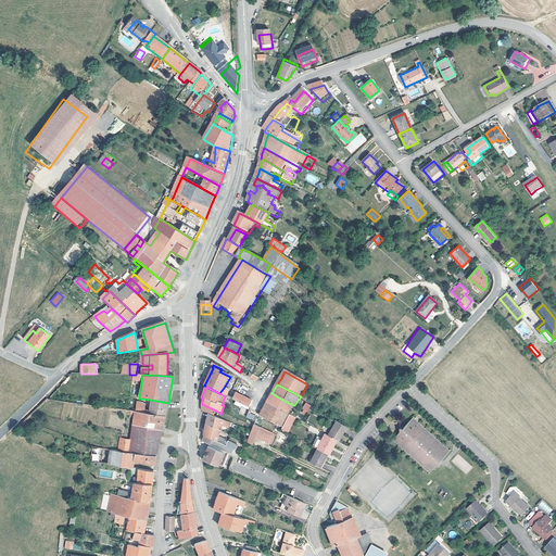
[(225,396),(226,396),(228,390),(224,388),(219,393),(225,396)]
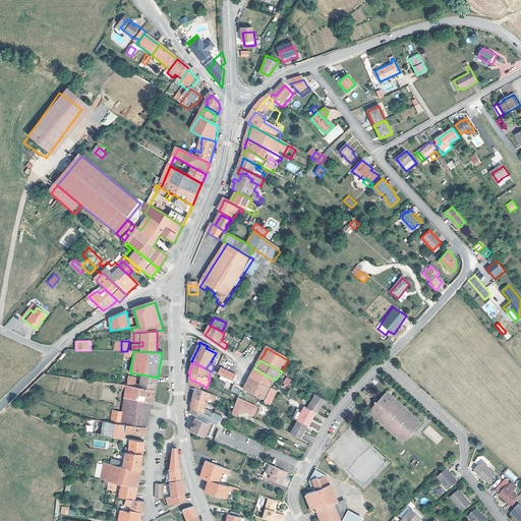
[(217,377),(232,382),(235,377),(222,368),(217,377)]
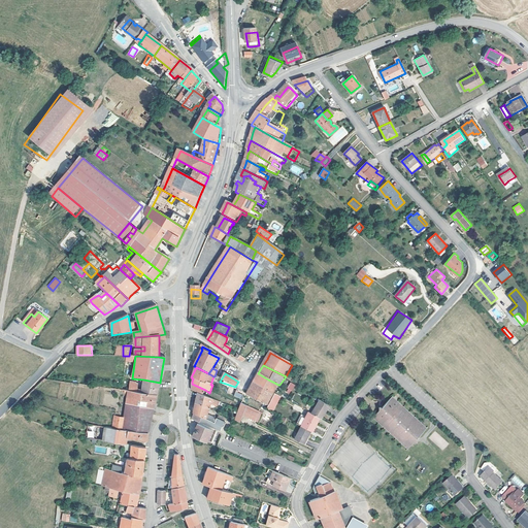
[(252,383),(262,388),(268,380),(258,373),(256,376),(254,380),(252,383)]
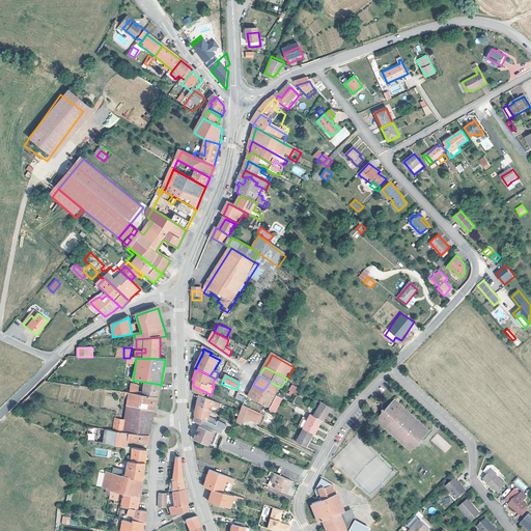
[(143,395),(158,397),(159,391),(161,385),(144,382),(143,392),(143,395)]
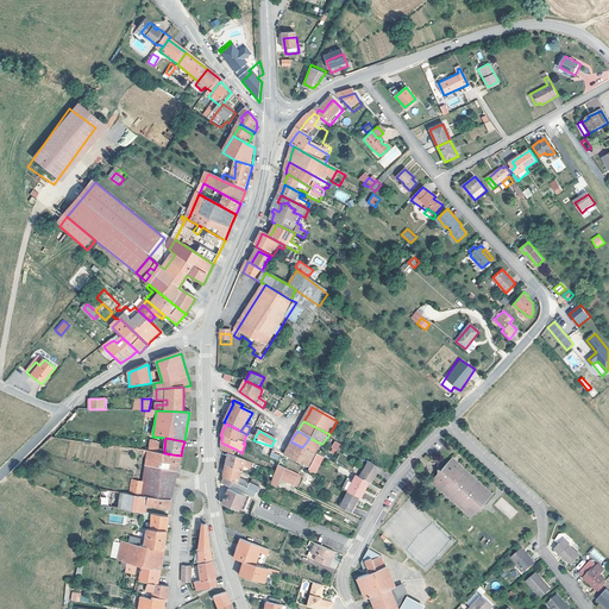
[(302,447),(314,454),(321,444),(309,438),(302,447)]
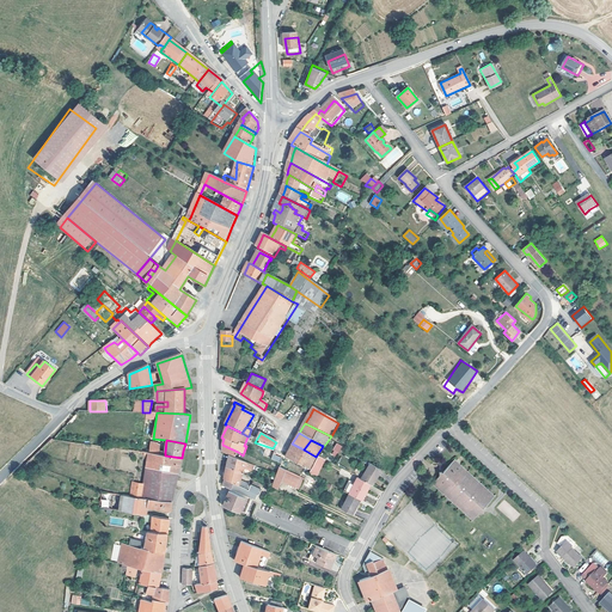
[(151,450),(150,453),(159,454),(160,451),(161,445),(151,444),(151,450)]
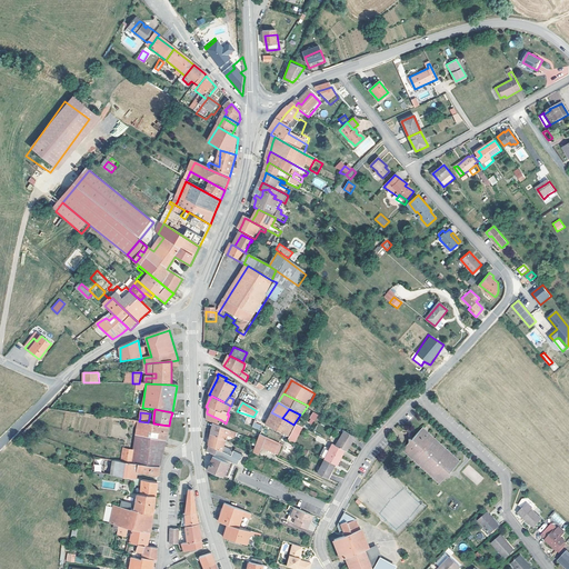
[(286,437),(293,425),(282,418),(271,412),(267,420),(263,426),(286,437)]
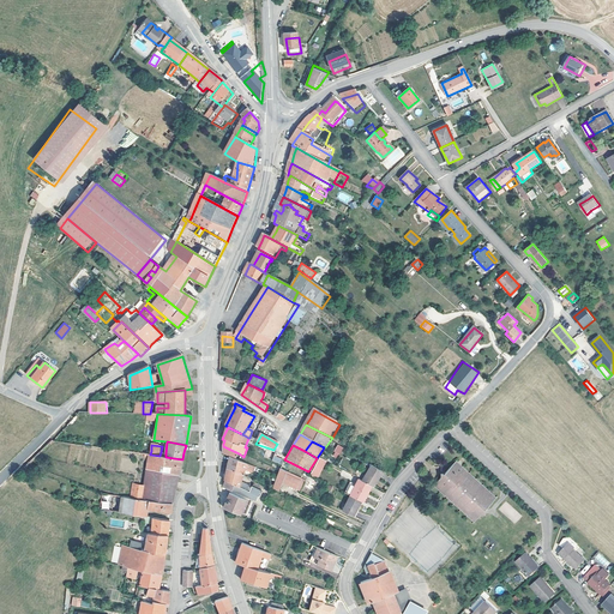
[(338,445),(332,456),(337,458),(343,447),(338,445)]
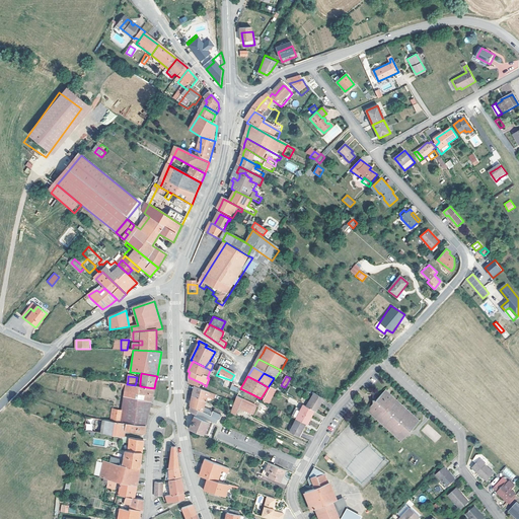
[(200,389),(202,383),(189,377),(189,382),(189,384),(194,387),(200,389)]
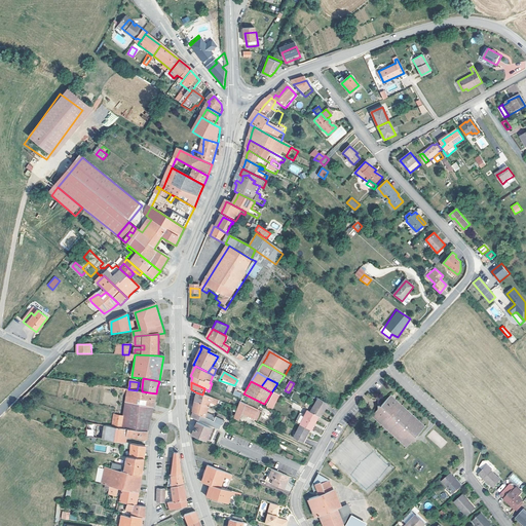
[(128,389),(127,389),(126,396),(123,414),(121,427),(148,430),(153,410),(156,393),(142,391),(137,390),(128,389)]
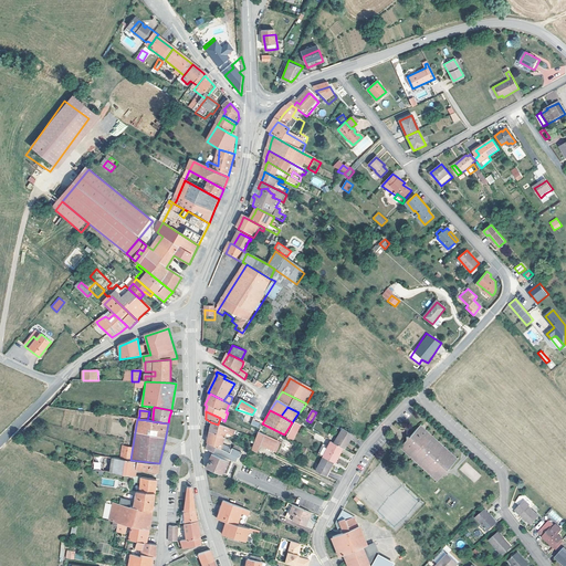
[(236,432),(218,425),(211,422),(210,428),(208,433),(224,440),(226,436),(232,439),(236,432)]
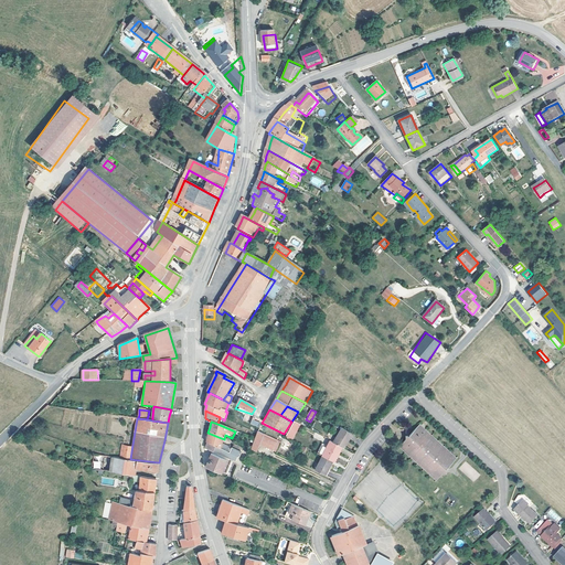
[(299,427),(294,424),(286,435),(284,439),(290,443),(299,427)]
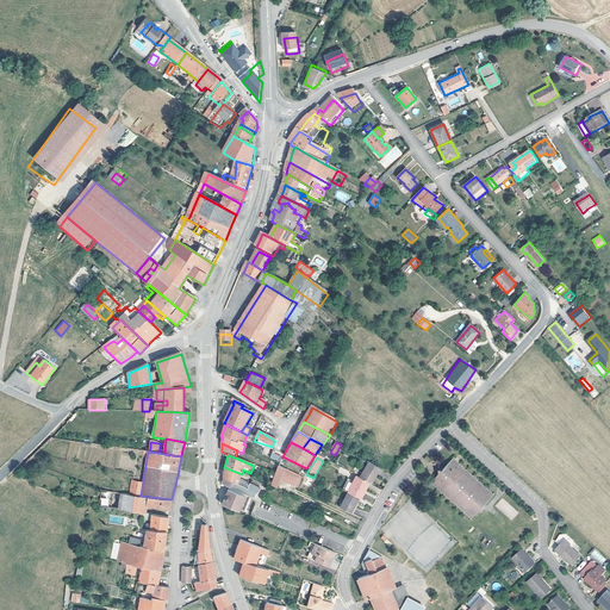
[(464,477),(467,473),(453,461),(450,464),(464,477)]
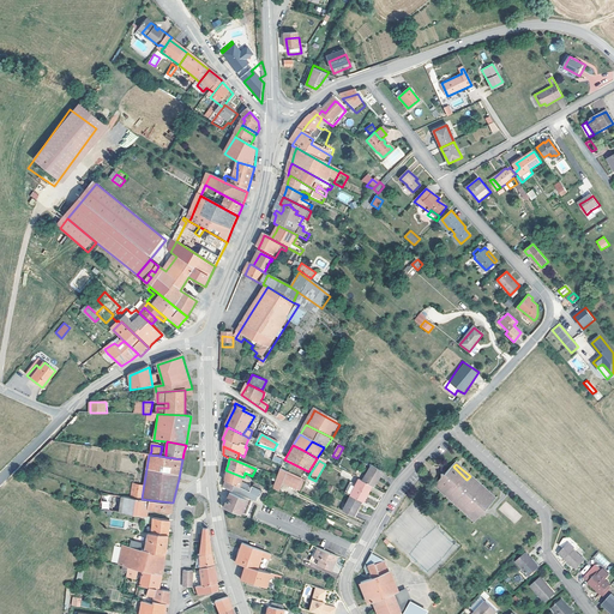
[(453,467),(445,476),(440,476),(441,480),(437,486),(441,491),(440,494),(445,493),(469,517),(474,512),(480,512),(480,506),(487,498),(473,486),(476,482),(470,476),(467,480),(453,467)]
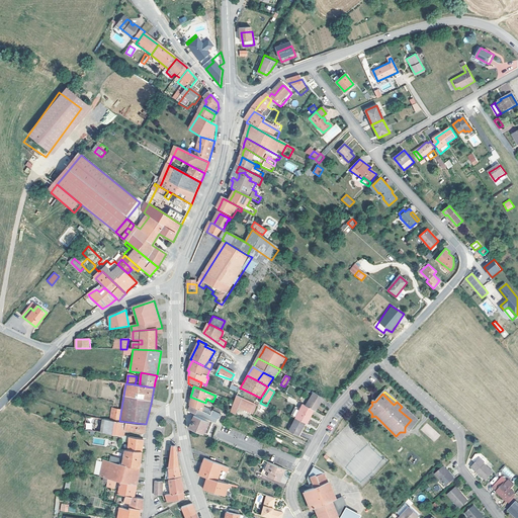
[(237,396),(228,412),(235,416),(239,409),(254,416),(257,407),(237,396)]
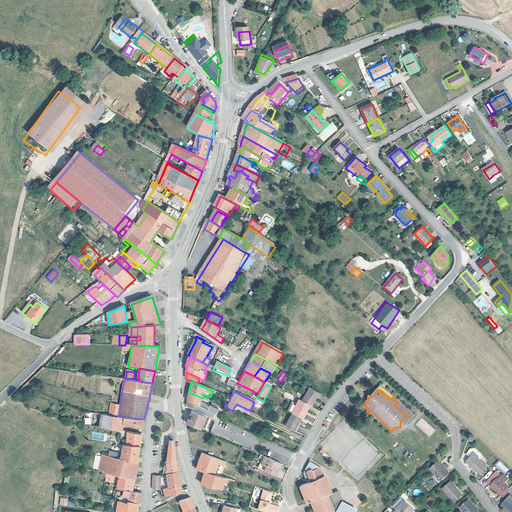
[(309,391),(302,404),(309,408),(311,409),(318,396),(309,391)]
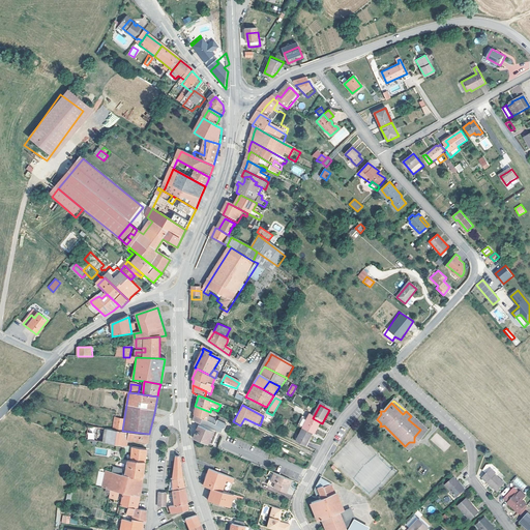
[(207,417),(210,412),(195,406),(194,410),(193,416),(195,416),(215,427),(216,428),(217,424),(215,423),(216,421),(207,417)]
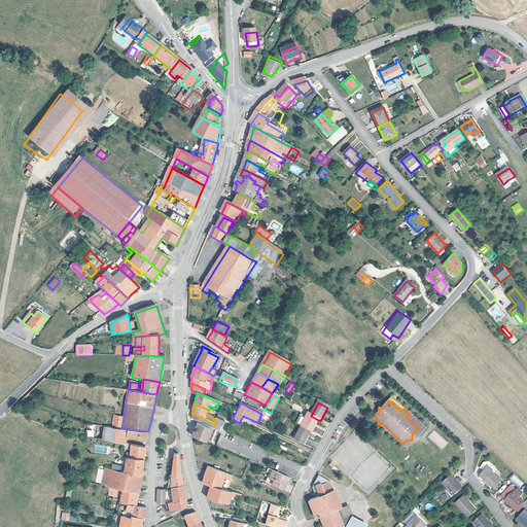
[(111,427),(121,428),(124,415),(113,414),(111,427)]
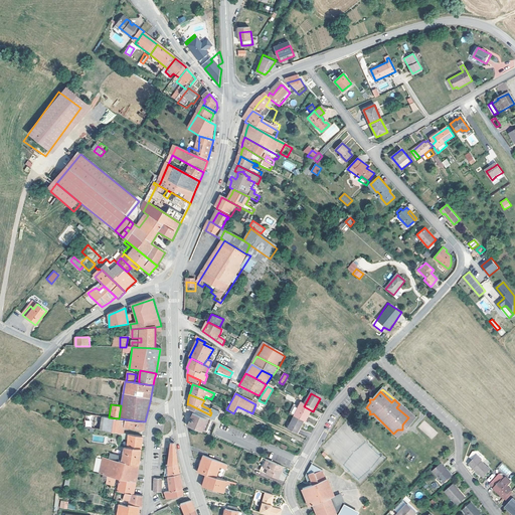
[(207,418),(209,414),(189,404),(187,408),(190,410),(193,412),(207,418)]
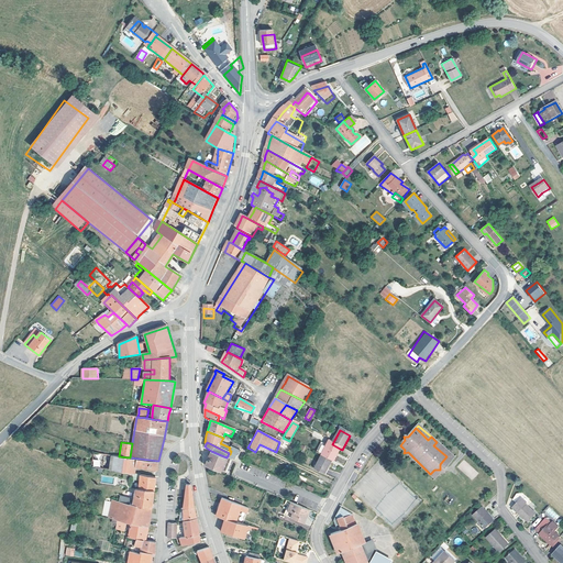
[(334,455),(337,456),(340,449),(332,444),(329,442),(326,446),(319,443),(313,454),(330,463),(334,455)]
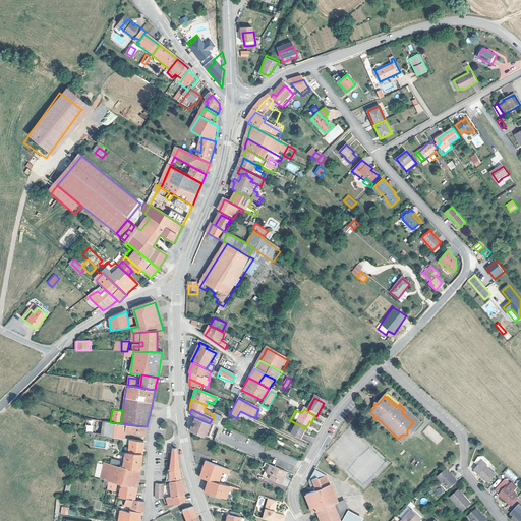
[(401,412),(413,422),(415,420),(404,409),(401,412)]
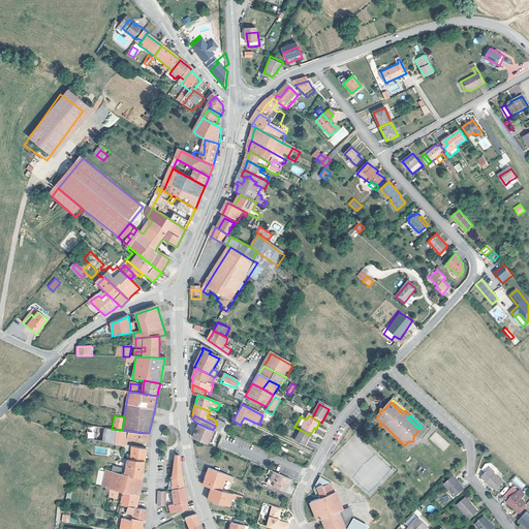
[(226,425),(216,421),(215,423),(217,424),(216,427),(221,430),(223,430),(226,425)]
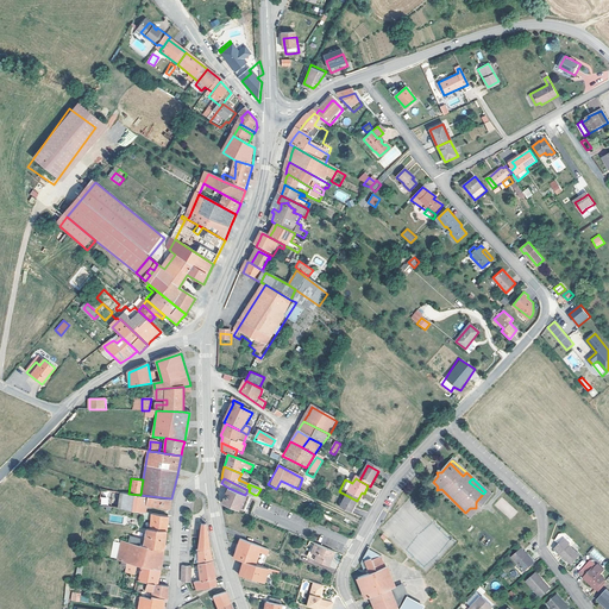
[(244,497),(245,495),(228,488),(227,490),(244,497)]
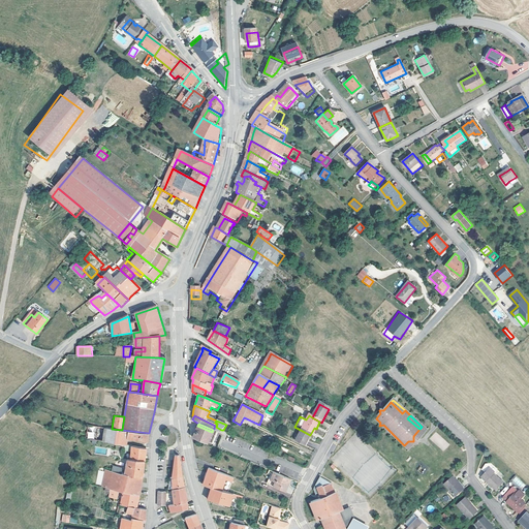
[(96,442),(98,427),(88,425),(86,440),(96,442)]
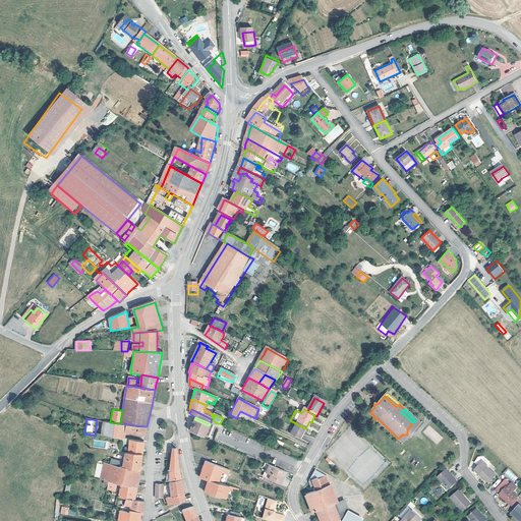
[(396,441),(398,439),(378,418),(373,419),(396,441)]
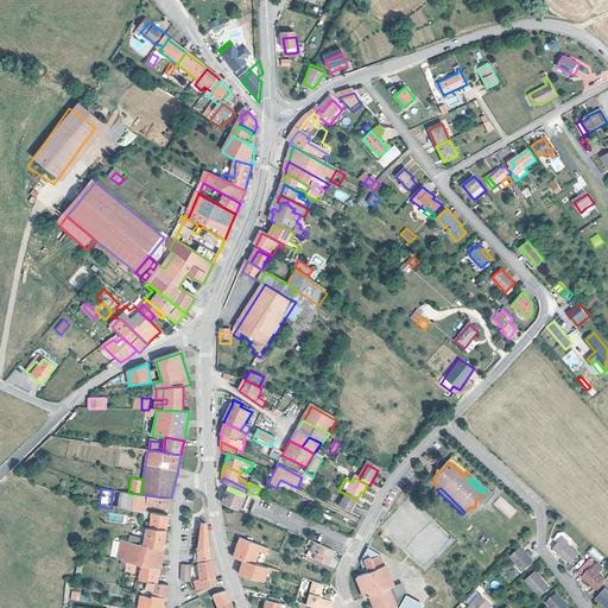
[(236,512),(244,496),(227,489),(223,495),(221,504),(236,512)]
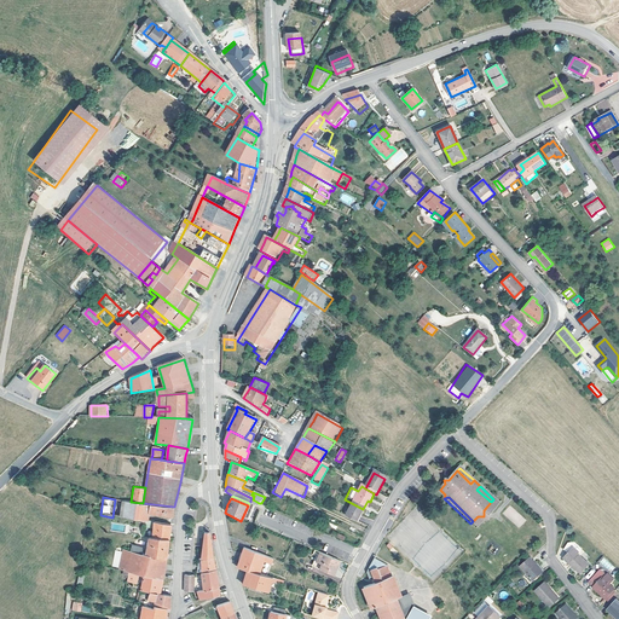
[(173,513),(174,507),(143,503),(131,502),(122,501),(120,518),(148,522),(149,514),(173,518),(173,513)]
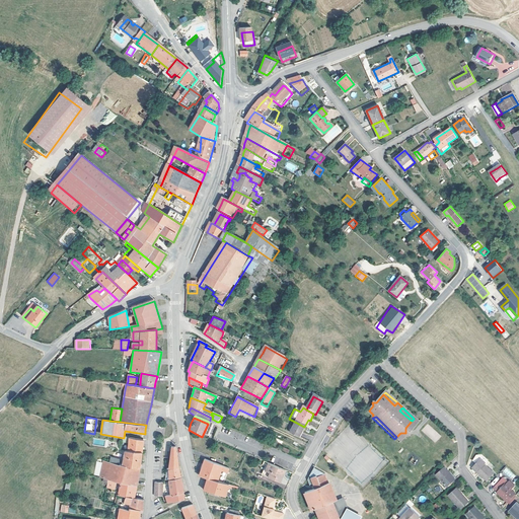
[(290,435),(299,440),(305,428),(296,423),(290,435)]
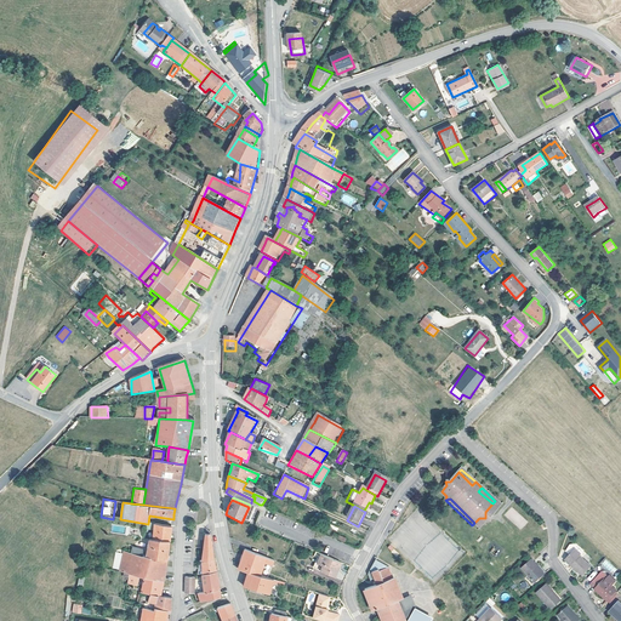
[(154,540),(169,541),(170,534),(171,528),(155,525),(155,529),(153,528),(152,535),(154,535),(154,540)]
